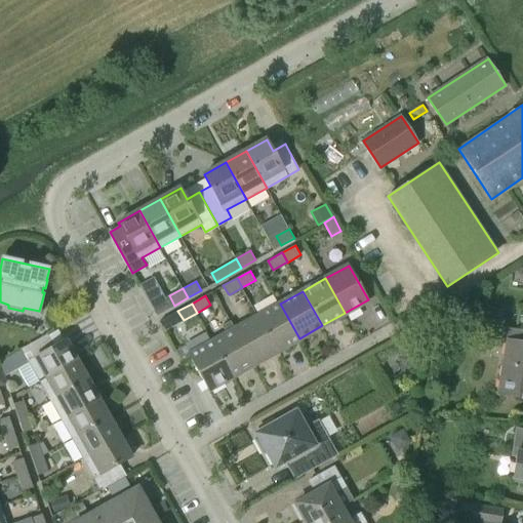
[(280,304),(257,316),(277,351),(299,338),(280,304)]
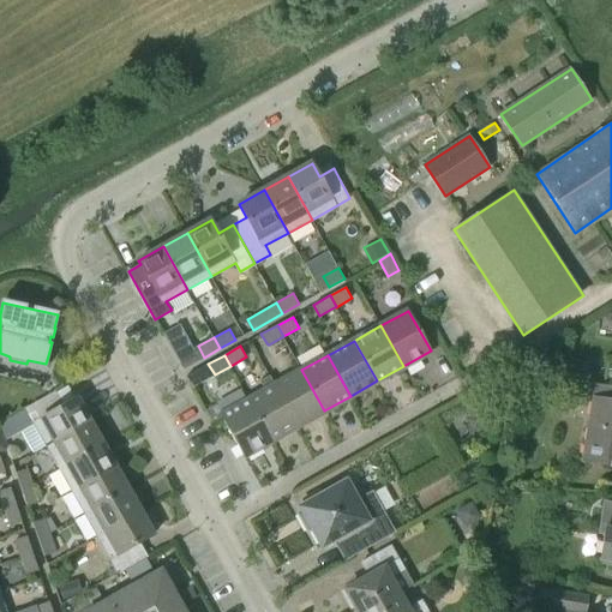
[(276,385),(275,385),(298,425),(324,411),(301,370),(276,385)]
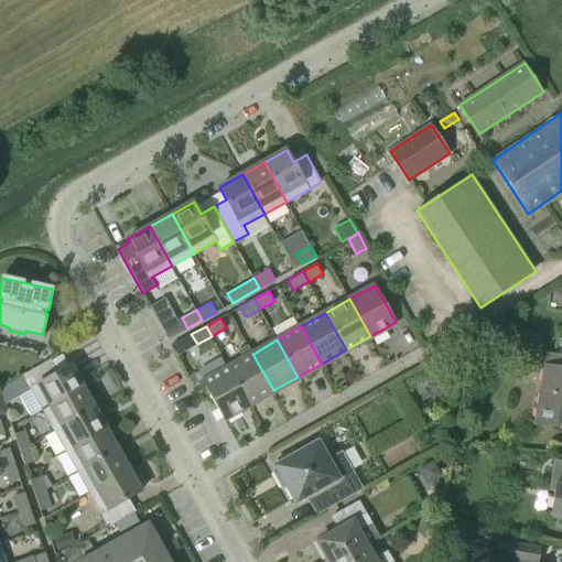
[(252,354),(254,354),(248,344),(239,349),(245,358),(228,367),(249,404),(273,390),(252,354)]
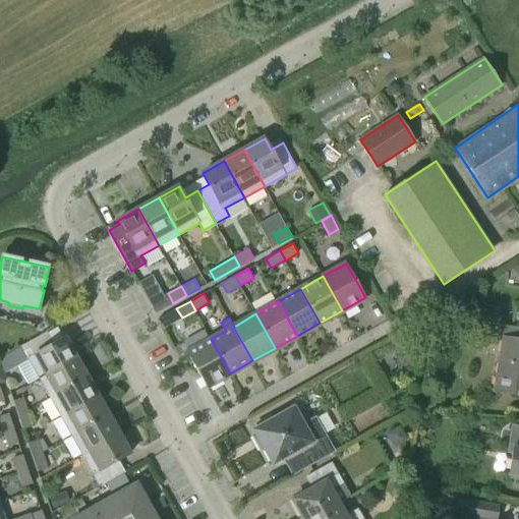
[(492,335),(504,337),(496,389),(518,392),(518,326),(494,323),(492,335)]
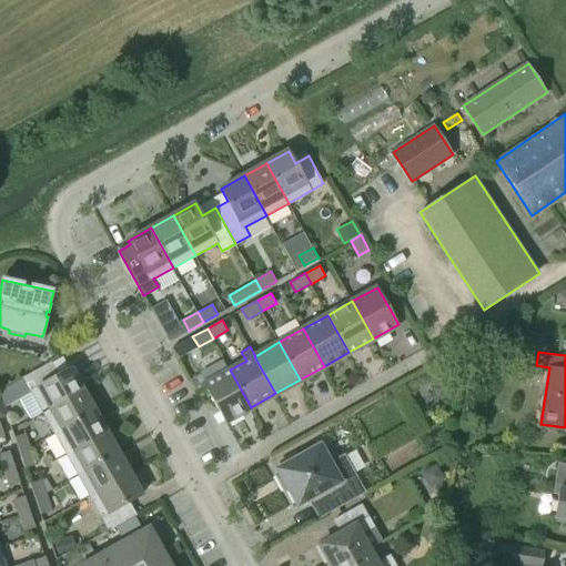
[(43,412),(82,390),(71,367),(58,374),(51,362),(24,377),(43,412)]
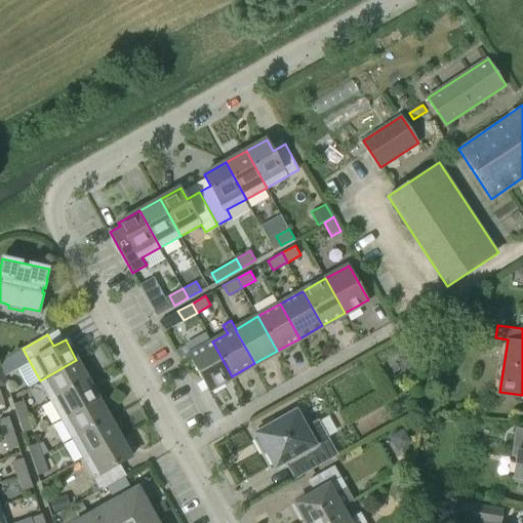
[(209,389),(232,376),(212,342),(190,355),(209,389)]
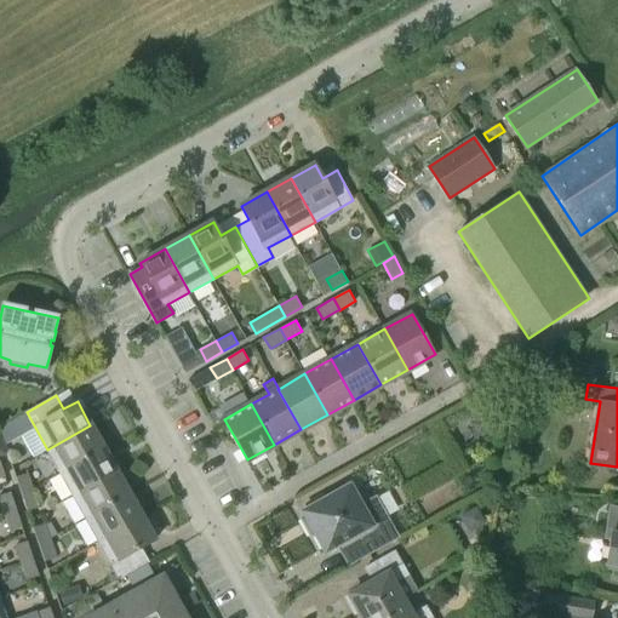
[(90,425),(47,450),(59,471),(103,448),(90,425)]
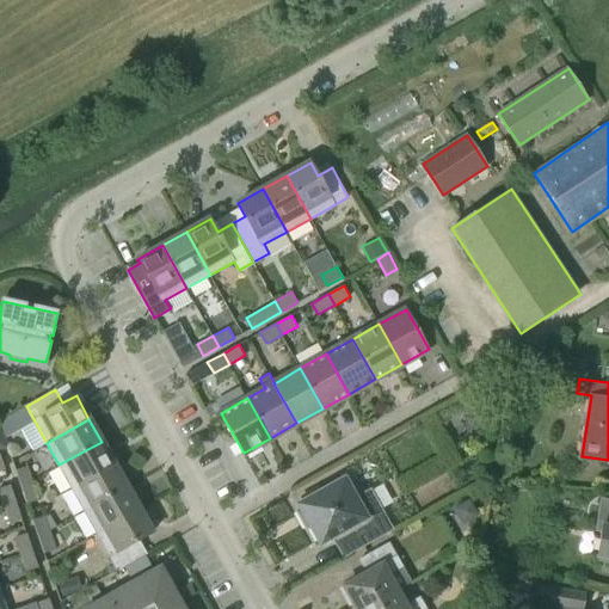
[(102,442),(59,465),(72,487),(115,463),(102,442)]
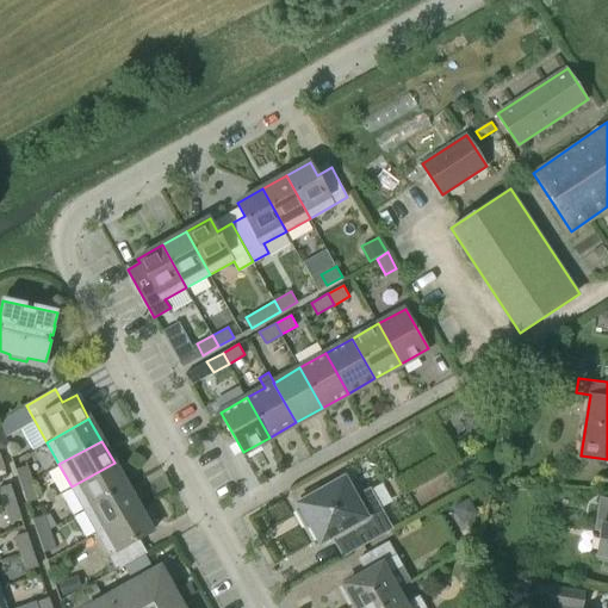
[(115,463),(72,486),(85,509),(126,485),(115,463)]
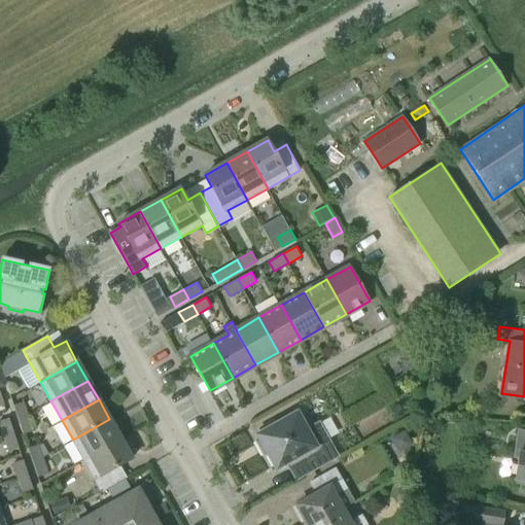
[(13,405),(19,419),(29,416),(24,400),(13,405)]
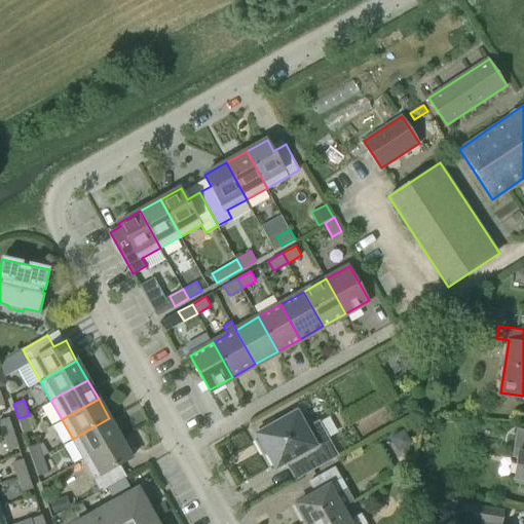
[(301,475),(338,455),(319,421),(306,428),(297,411),(275,423),(273,419),(259,427),(261,432),(257,434),(259,437),(256,439),(264,453),(267,451),(276,468),(289,459),(293,460),(301,475)]
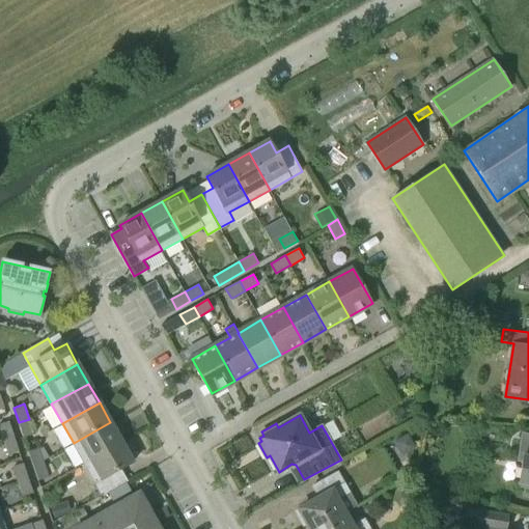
[(29,419),(19,422),(24,437),(34,434),(29,419)]
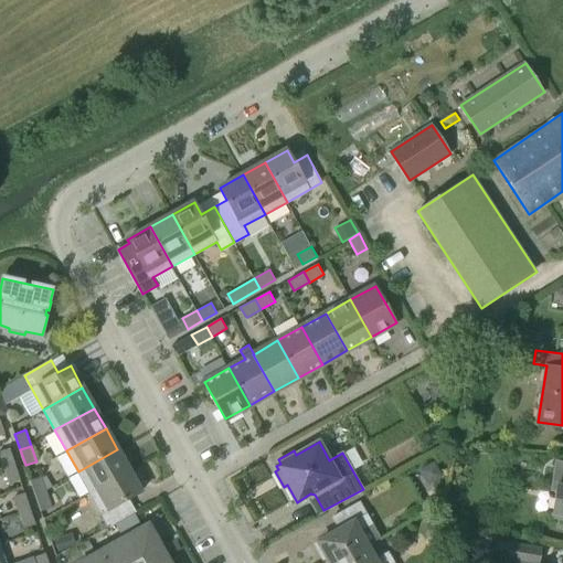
[(0,450),(0,454),(4,467),(16,464),(10,447),(0,450)]
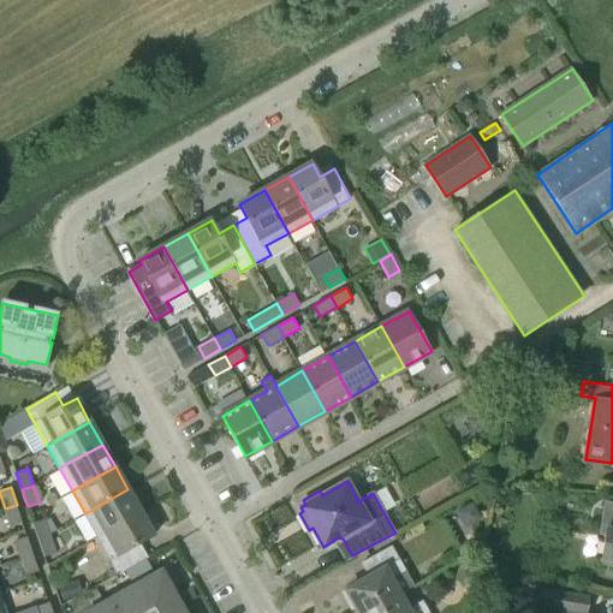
[(128,489),(85,513),(97,536),(141,512),(128,489)]
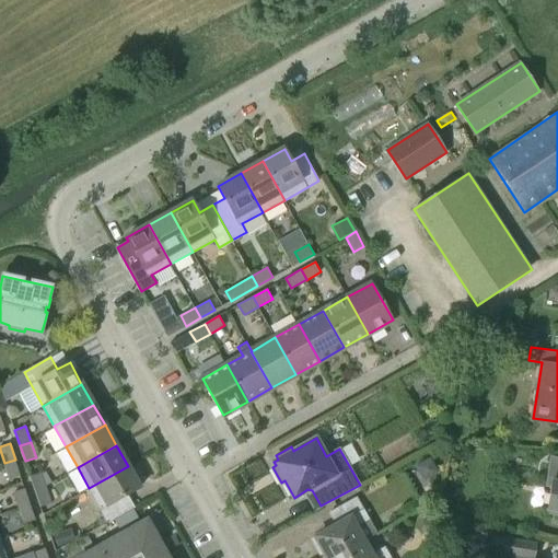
[(557,456),(550,455),(545,486),(553,487),(548,511),(557,512),(557,456)]
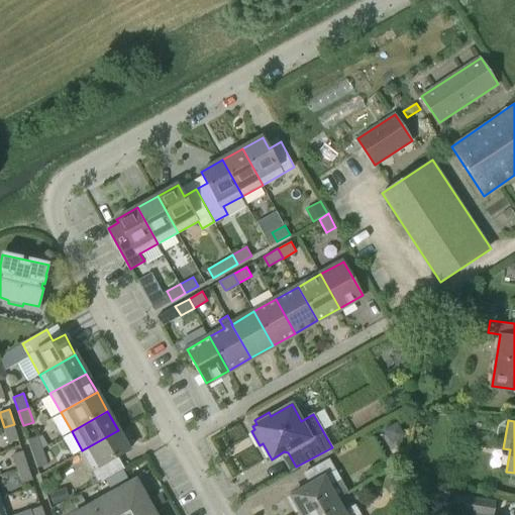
[(14,424),(4,427),(9,441),(18,438),(14,424)]
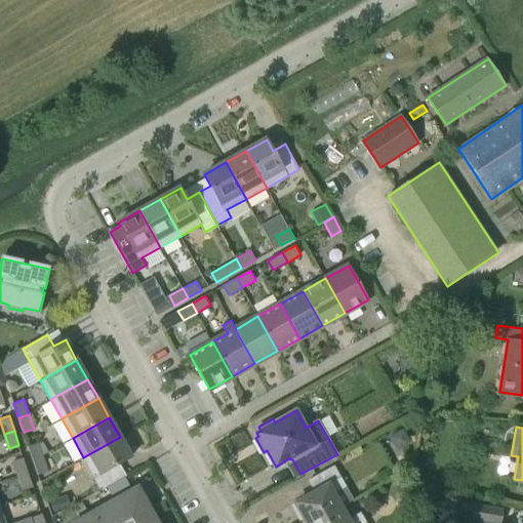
[(83,457),(101,489),(126,475),(120,464),(131,457),(120,437),(83,457)]
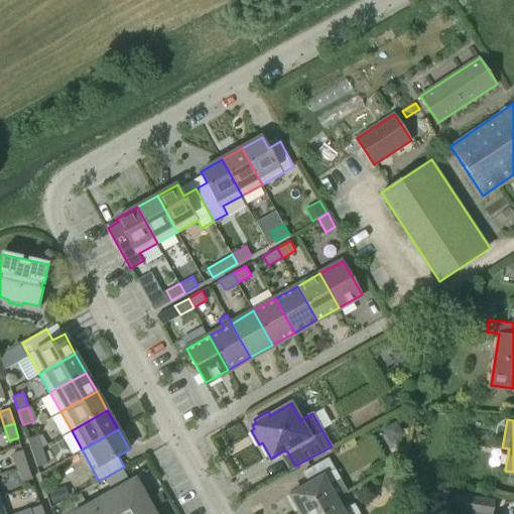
[(27,438),(32,452),(42,448),(43,448),(42,446),(47,444),(44,433),(39,435),(38,434),(27,438)]
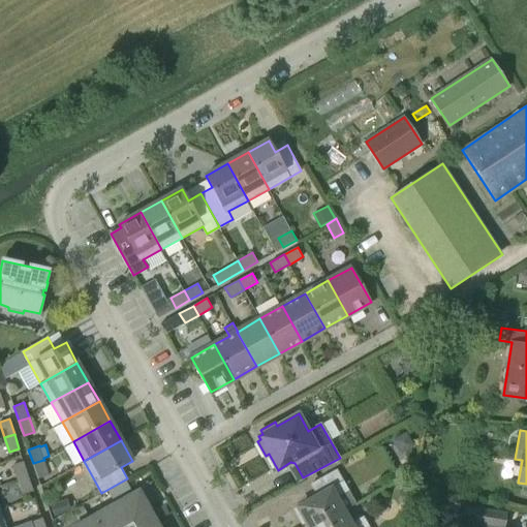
[(38,478),(49,474),(43,460),(33,463),(38,478)]
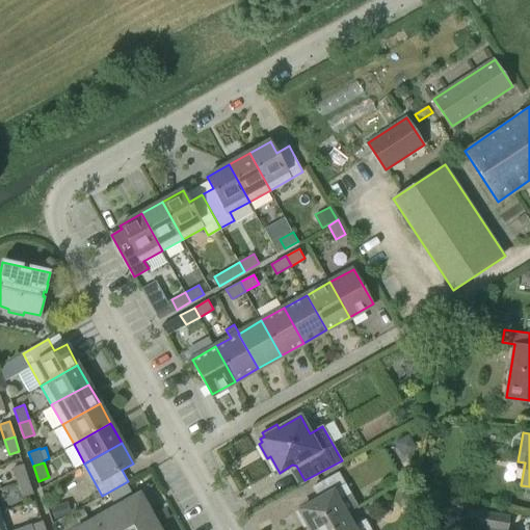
[(14,468),(19,482),(29,478),(24,464),(14,468)]
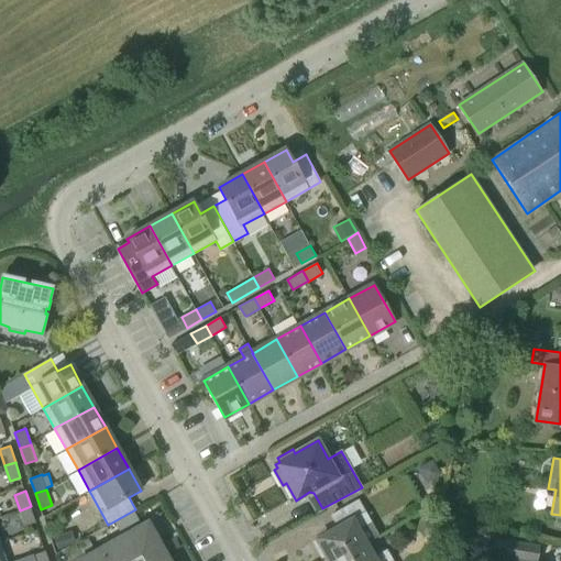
[(329,560),(333,560),(365,543),(381,535),(360,499),(331,515),(339,527),(312,541),(321,558),(327,556),(329,560)]
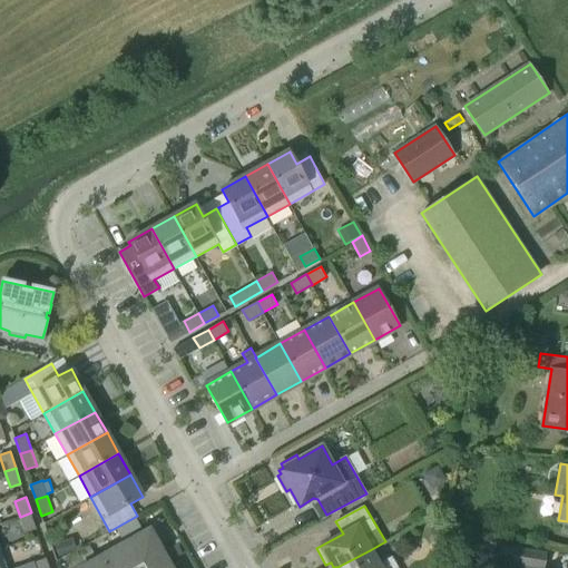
[(31,512),(20,517),(25,532),(36,529),(31,512)]
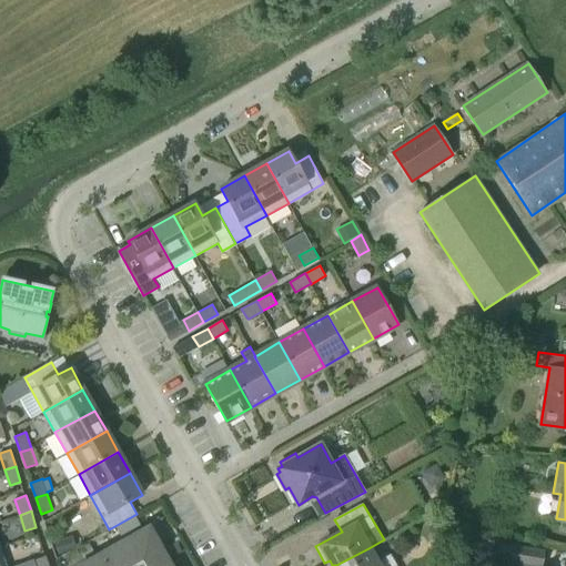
[(170,565),(149,528),(80,565),(170,565)]
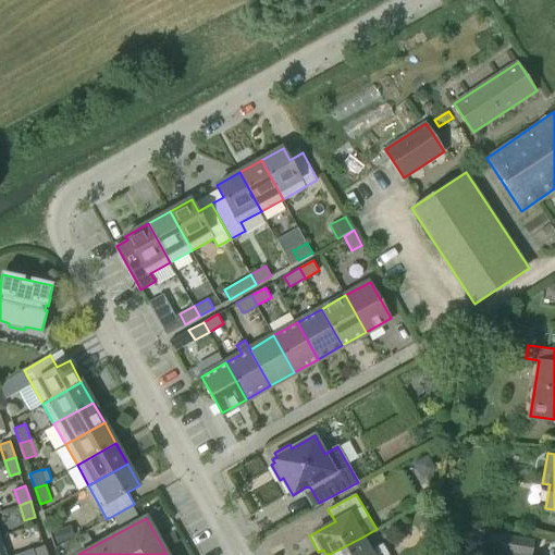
[(53,530),(58,542),(75,537),(71,525),(53,530)]
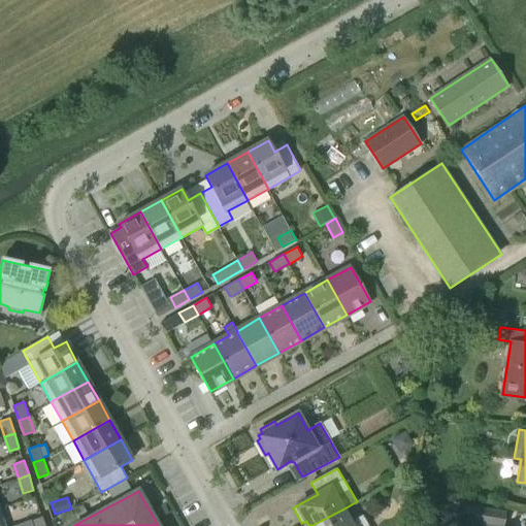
[(163,516),(170,512),(166,503),(159,506),(163,516)]
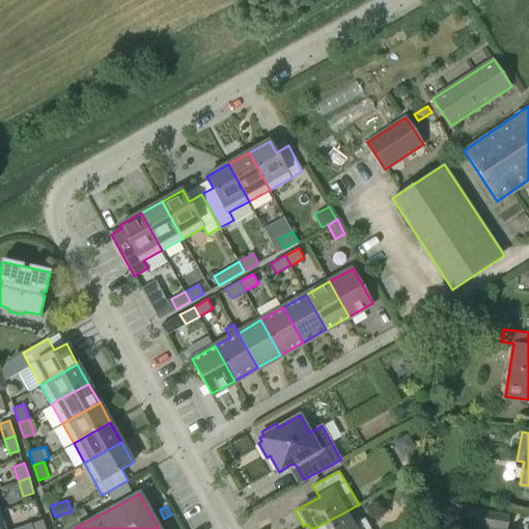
[(466,521),(476,523),(476,528),(510,528),(507,528),(509,513),(468,506),(466,521)]
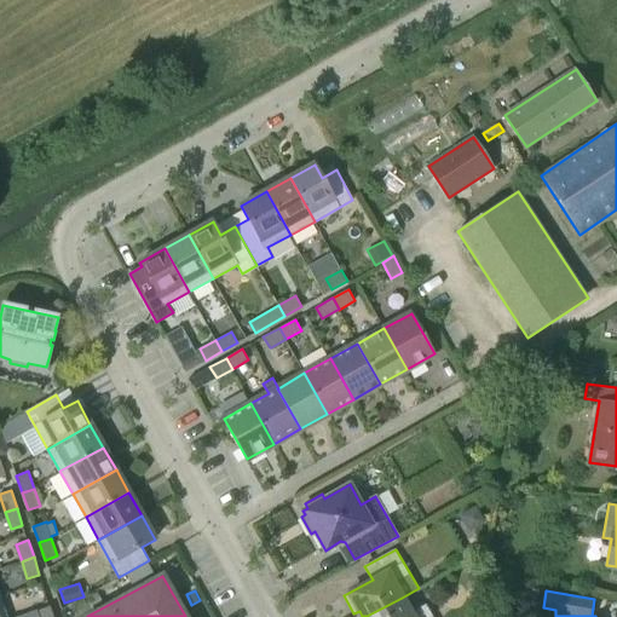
[(402,598),(367,616),(431,616),(425,605),(410,613),(402,598)]
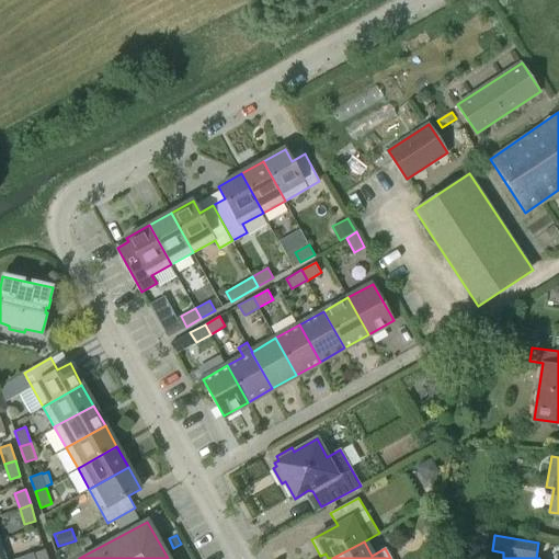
[(36,558),(48,558),(45,548),(34,552),(36,558)]
